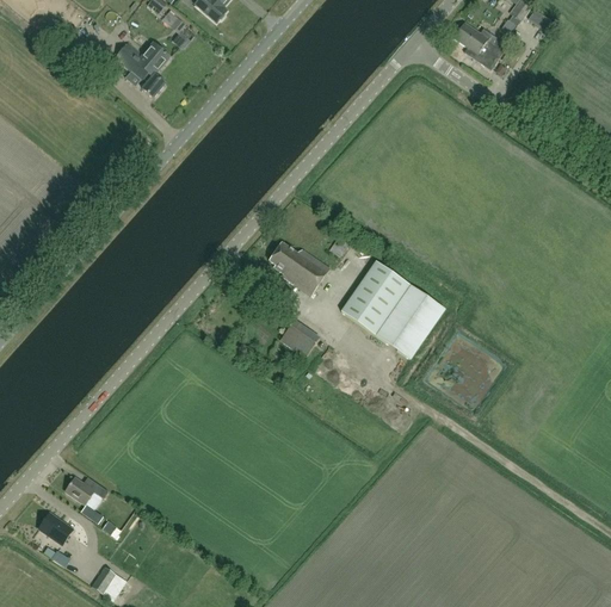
[(166,4),(161,0),(149,0),(160,10),(166,4)]
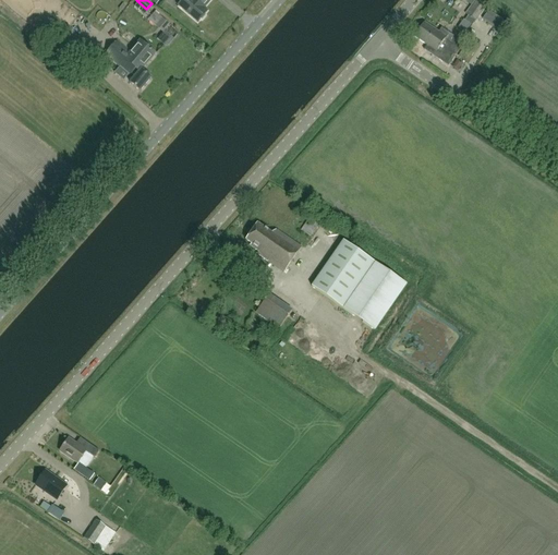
[(180,0),(178,3),(197,20),(201,16),(202,17),(206,13),(205,11),(207,8),(204,5),(208,0),(180,0)]
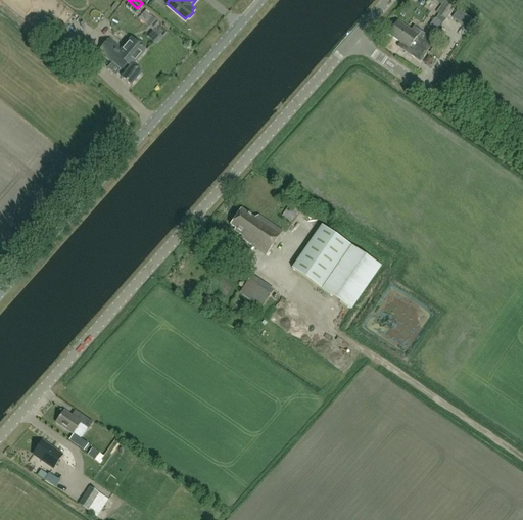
[(446,18),(456,5),(448,0),(444,0),(436,11),(446,18)]
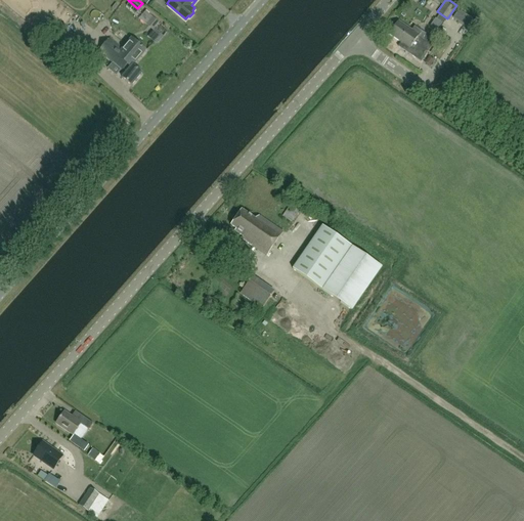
[(394,26),(428,49),(436,39),(415,25),(412,28),(398,18),(394,26)]
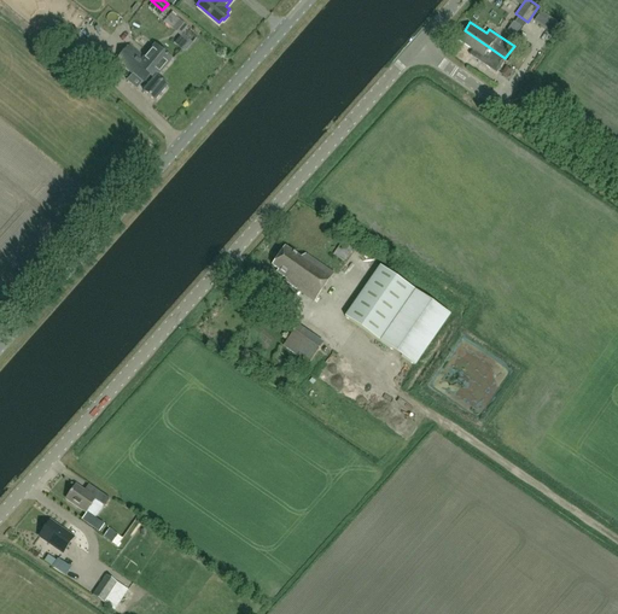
[(496,70),(505,58),(465,30),(459,39),(473,48),(470,52),(496,70)]
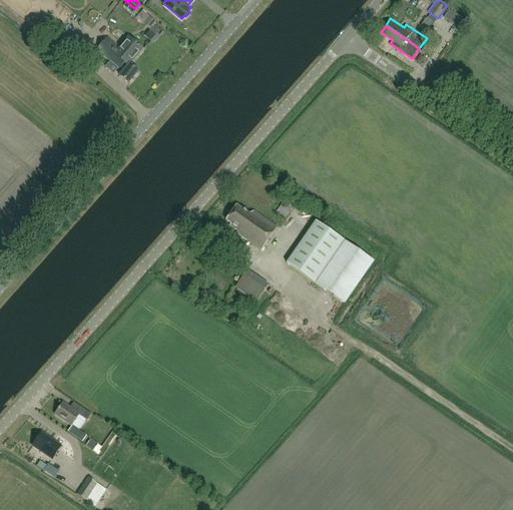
[(72,56),(79,48),(63,35),(56,42),(72,56)]
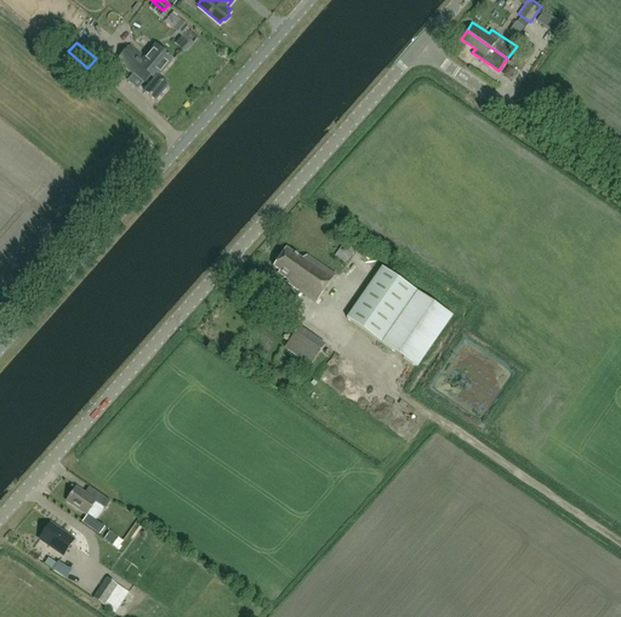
[(169,84),(158,75),(157,75),(155,76),(143,67),(149,61),(144,57),(146,56),(130,43),(118,57),(144,80),(146,79),(151,83),(144,90),(155,98),(169,84)]
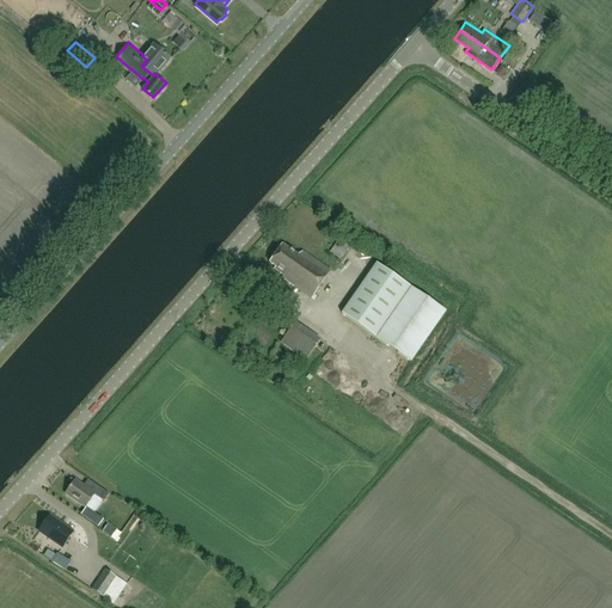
[(153,75),(154,74),(155,74),(171,56),(154,42),(144,55),(142,56),(147,60),(141,66),(153,75)]
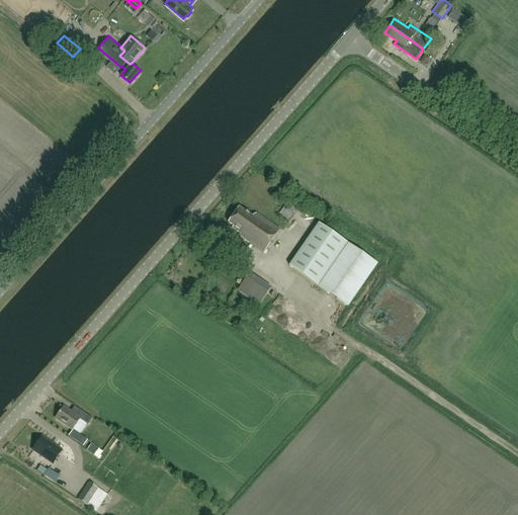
[(264,250),(280,227),(257,210),(253,215),(240,205),(229,221),(234,224),(233,226),(241,232),(239,234),(264,250)]
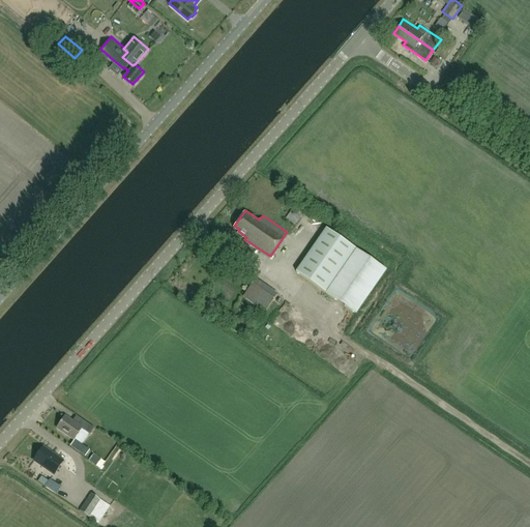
[(326,226),(296,269),(355,311),(385,267),(326,226)]
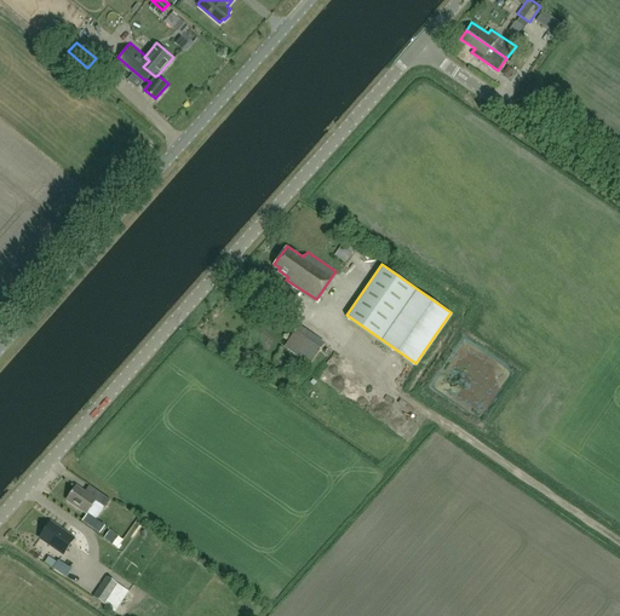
[(310,363),(326,341),(300,323),(285,345),(310,363)]
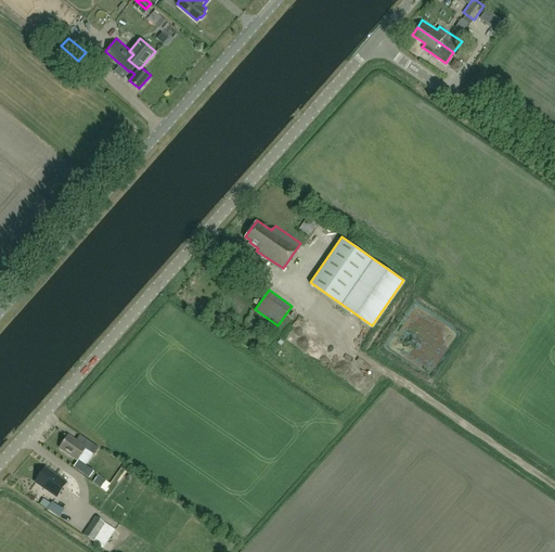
[(78,458),(86,462),(93,451),(86,447),(87,446),(68,433),(60,446),(78,458)]
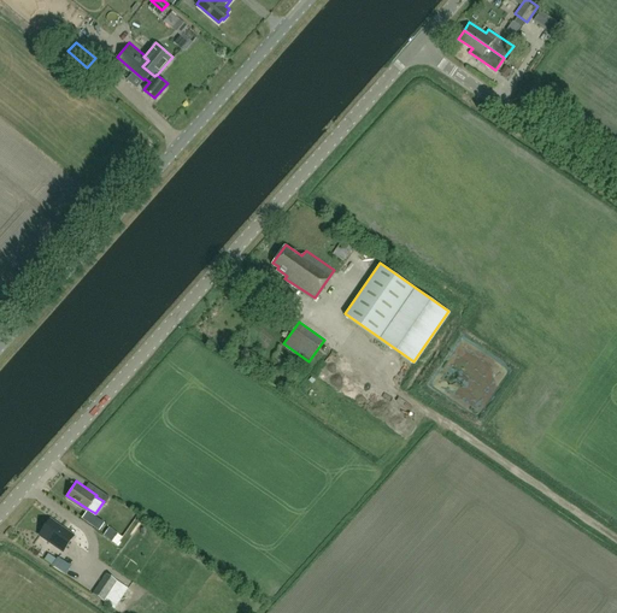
[(40,532),(63,549),(74,534),(51,518),(40,532)]
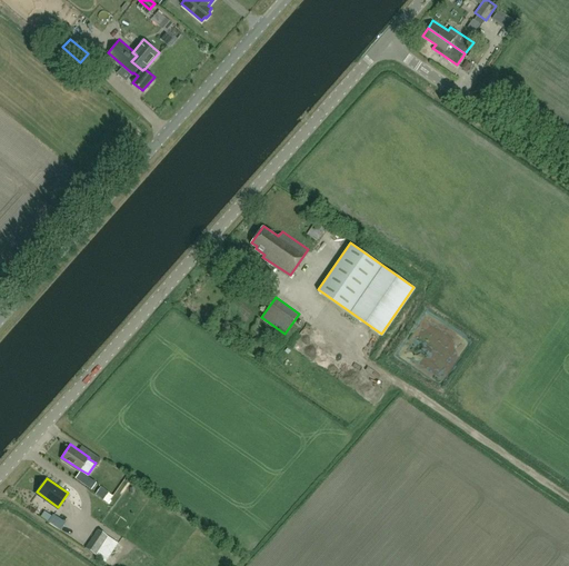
[(101,483),(96,490),(105,497),(110,489),(101,483)]
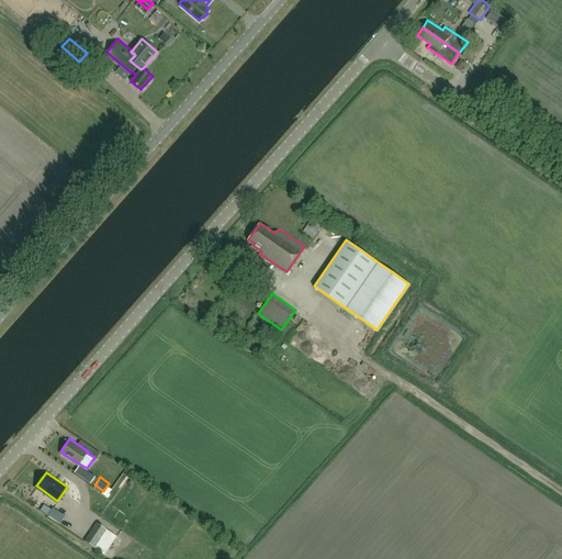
[(54,503),(48,510),(57,516),(62,510),(54,503)]
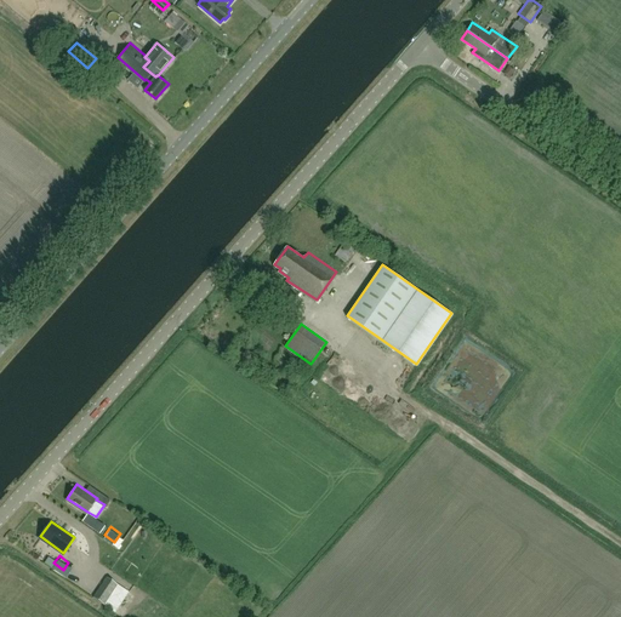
[(121,613),(136,594),(107,575),(93,595),(121,613)]
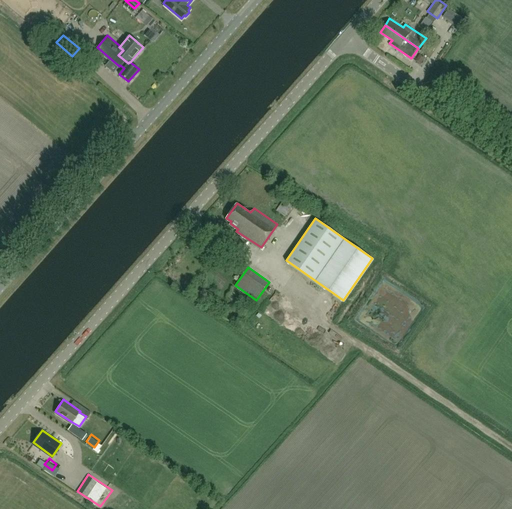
All buildings are outlined.
